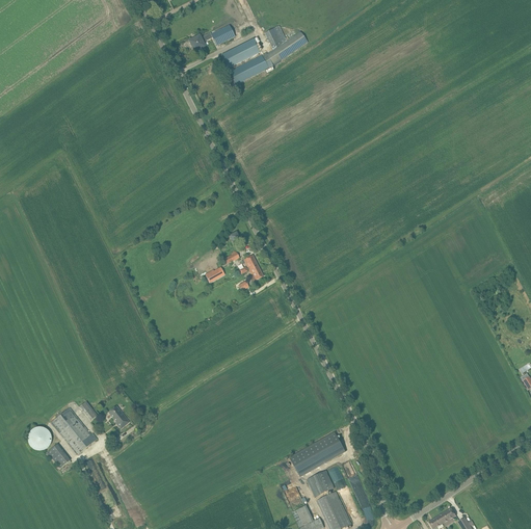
[(230,23),(212,32),(211,30),(204,34),(205,37),(203,38),(201,33),(190,38),(195,49),(206,44),(204,41),(213,35),(217,43),(235,34),(230,23)]
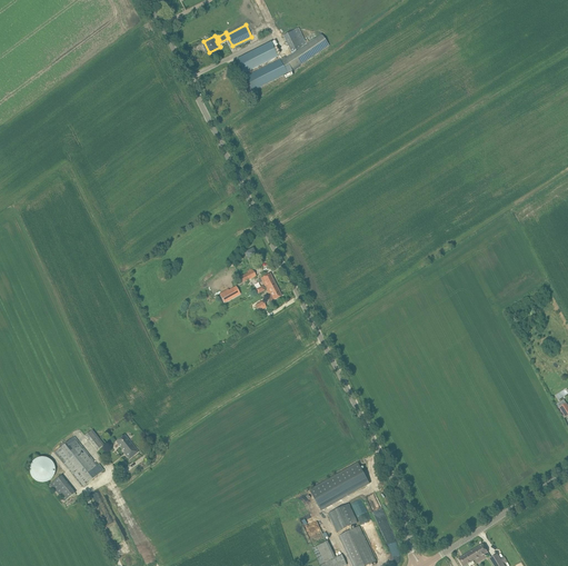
[(330,42),(322,31),(287,56),(285,53),(282,56),(289,70),(330,42)]
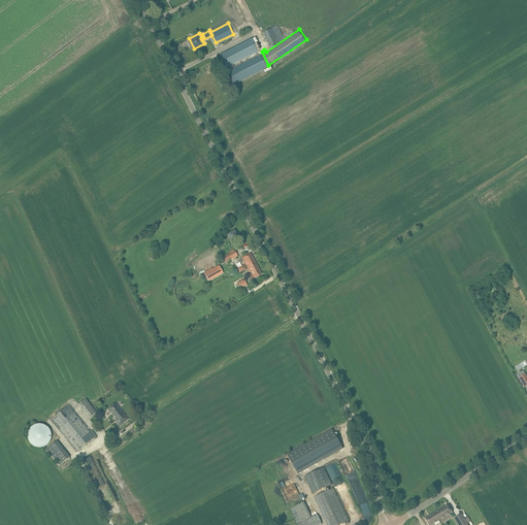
[(228,68),(232,66),(231,63),(259,50),(255,41),(259,39),(257,35),(253,36),(220,53),(227,65),(228,68)]
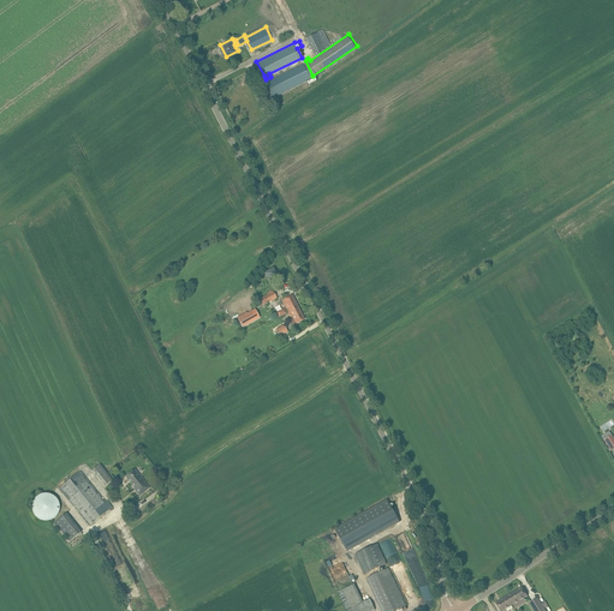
[(311,77),(313,76),(305,60),(304,61),(270,77),(266,79),(273,95),(311,77)]
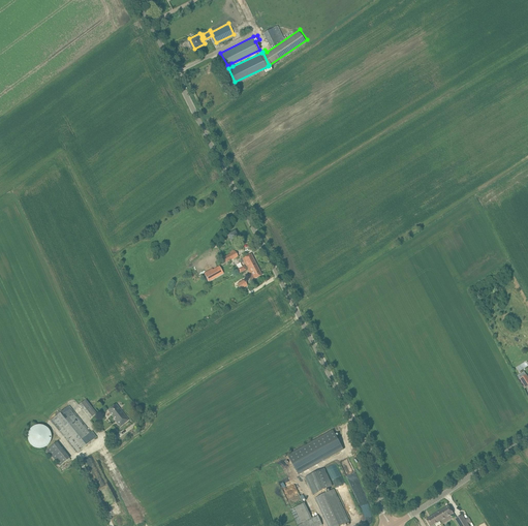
[(236,230),(229,234),(233,240),(239,237),(236,230)]
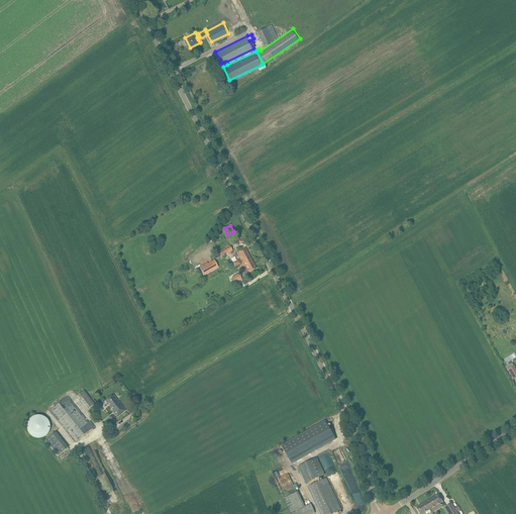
[(219,255),(233,248),(231,242),(216,250),(219,255)]
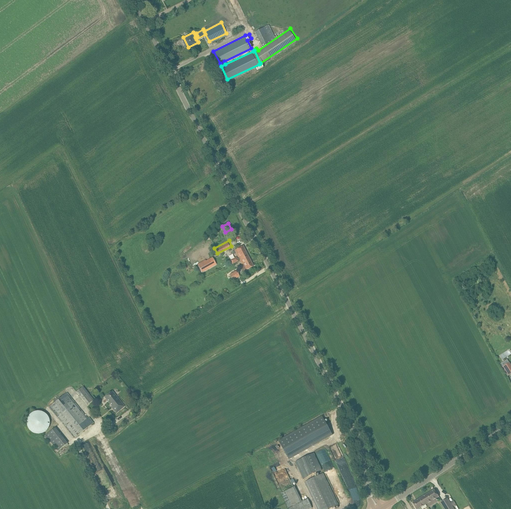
[(233,261),(241,258),(249,253),(244,243),(235,248),(239,255),(237,256),(237,255),(231,258),(233,261)]
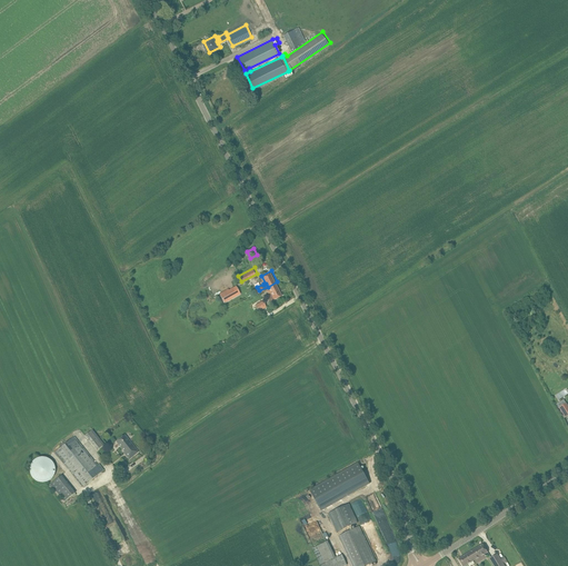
[(271,299),(278,296),(282,294),(277,281),(268,287),(270,293),(269,294),(271,299)]
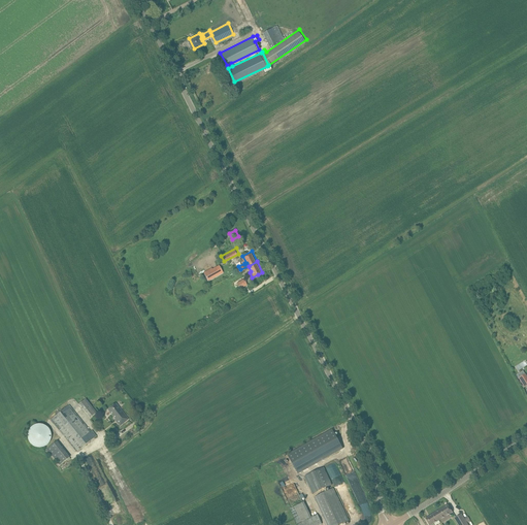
[(220,263),(206,271),(209,279),(224,270),(220,263)]
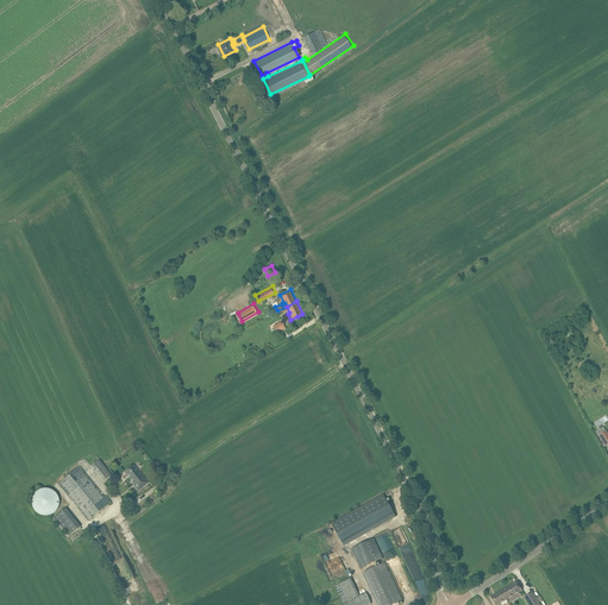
[(279,331),(282,328),(287,326),(283,320),(275,325),(279,331)]
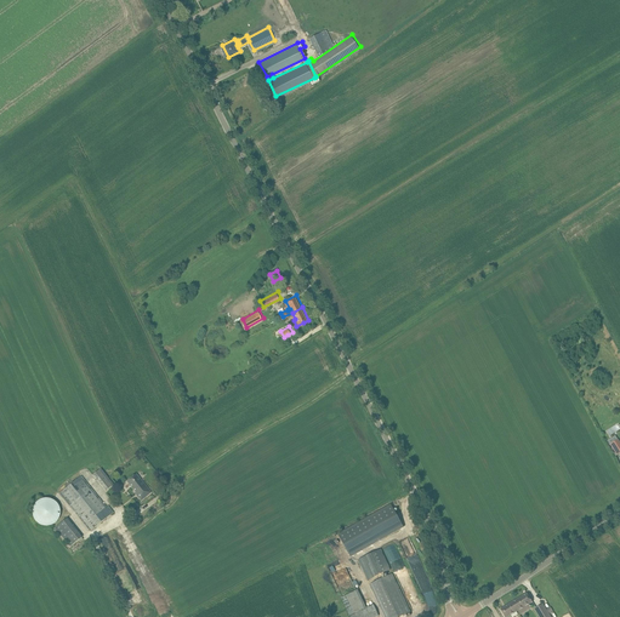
[(114,481),(102,466),(94,473),(107,489),(109,486),(111,486),(114,483),(113,483),(114,481)]
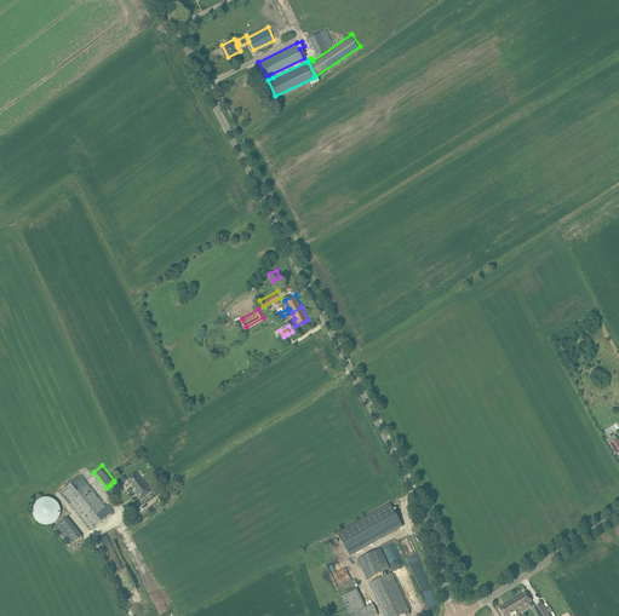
[(142,498),(152,489),(137,470),(127,478),(136,489),(136,490),(142,498)]
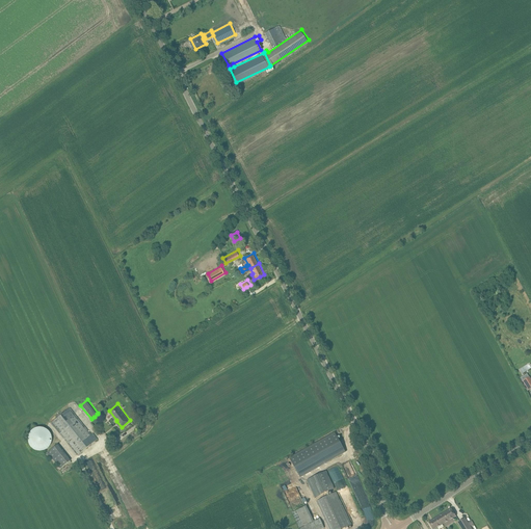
[(52,420),(75,448),(78,452),(98,437),(95,432),(94,431),(91,432),(70,405),(52,420)]
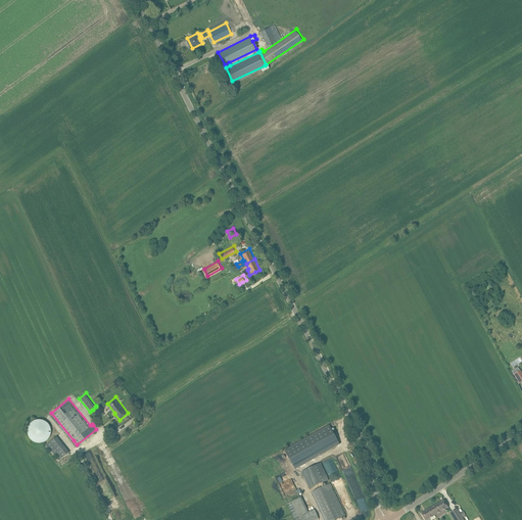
[(44,442),(48,439),(50,436),(51,432),(51,428),(49,425),(47,422),(44,420),(40,419),(36,419),(33,421),(30,423),(28,427),(27,430),(28,434),(30,438),(33,441),(36,442),(40,443),(44,442)]
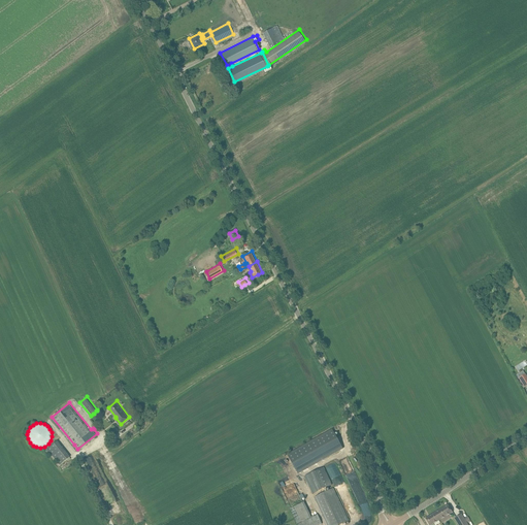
[(333,426),(289,451),(299,470),(344,446),(333,426)]
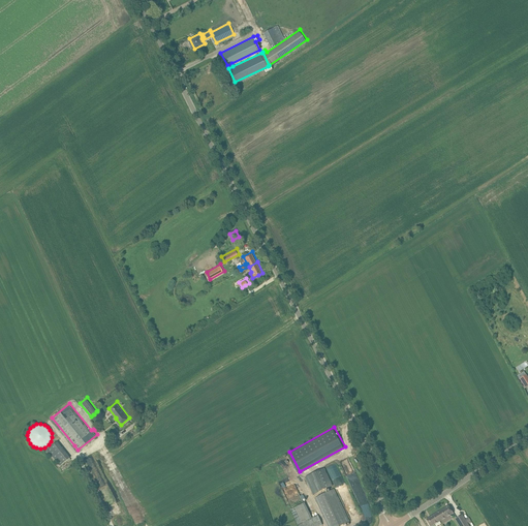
[(70,456),(67,452),(58,439),(48,447),(61,463),(70,456)]
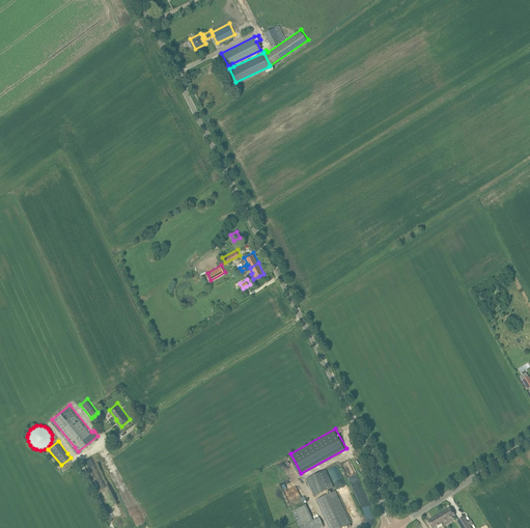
[(337,463),(329,467),(352,519),(361,513),(337,463)]
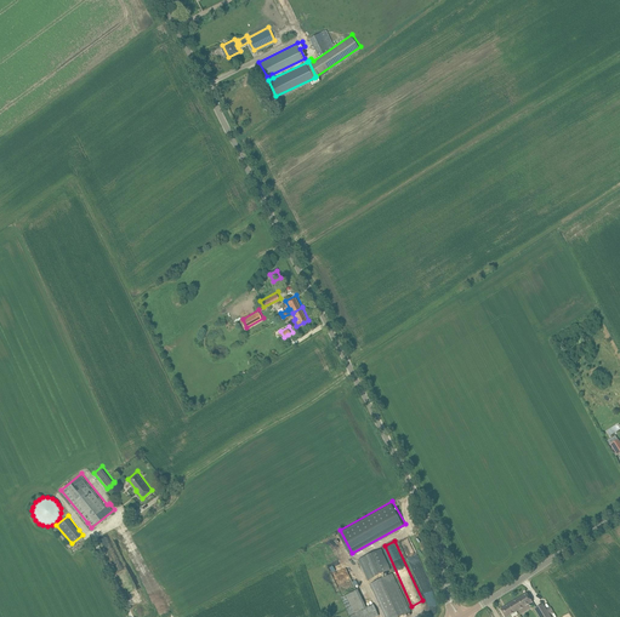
[(381,548),(359,558),(370,580),(391,569),(381,548)]
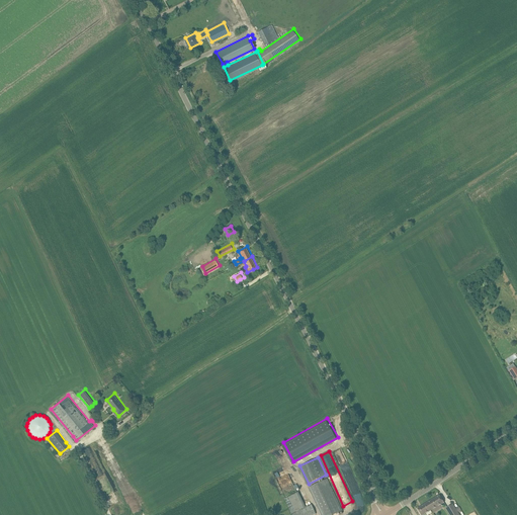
[(310,485),(323,514),(327,514),(343,508),(328,477),(310,485)]
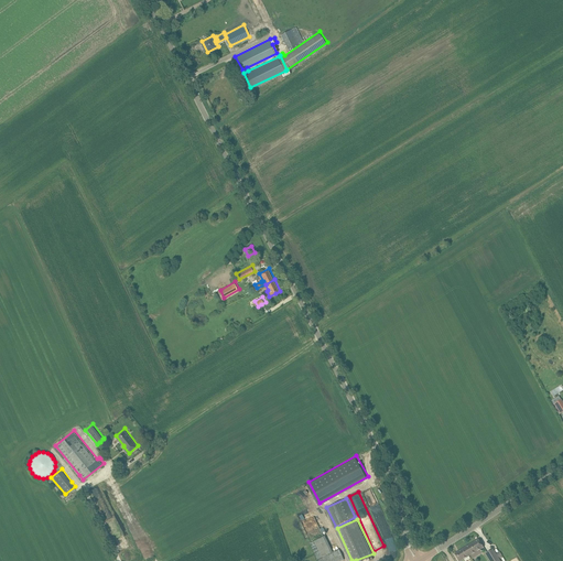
[(312,540),(321,560),(337,560),(345,558),(339,547),(334,549),(325,533),(315,538),(312,540)]
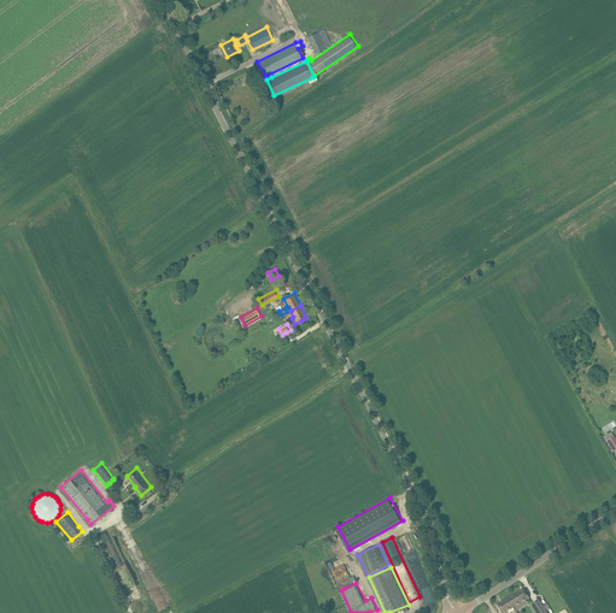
[(514,601),(516,603),(531,595),(524,587),(510,595),(514,601)]
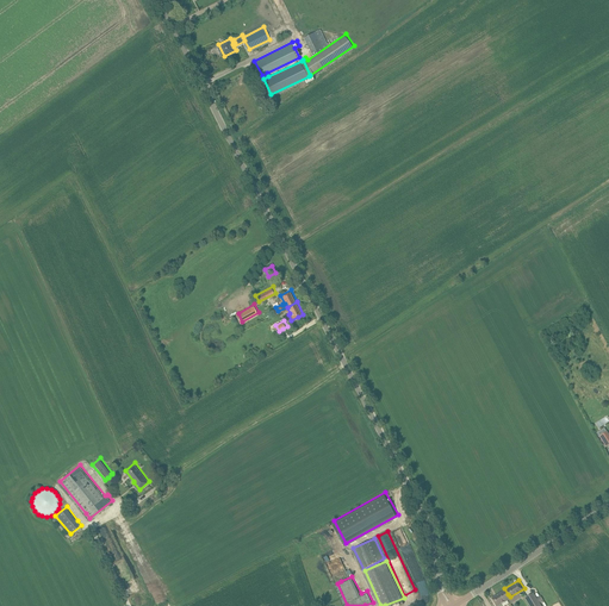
[(508,594),(504,588),(492,595),(498,604),(510,597),(508,594)]
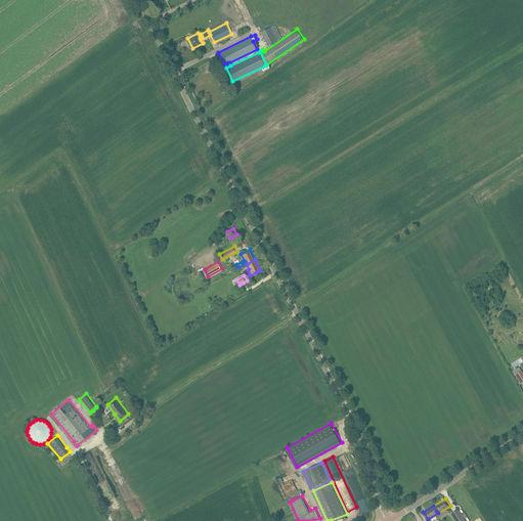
[(451,512),(454,516),(456,520),(463,520),(466,519),(464,516),(468,513),(465,510),(462,512),(459,508),(451,512)]
